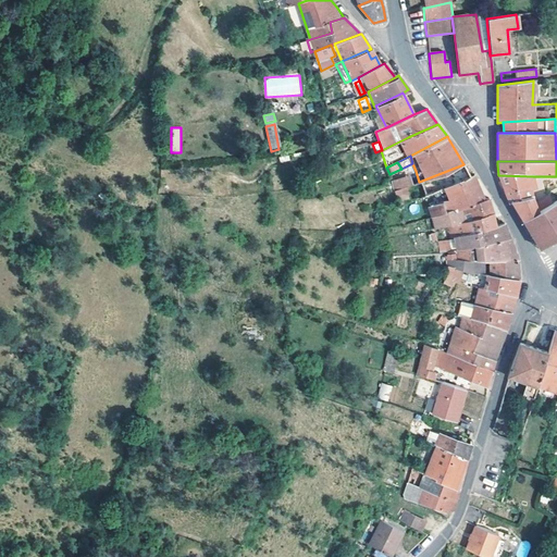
[(443,188),(444,188),(470,176),(465,168),(463,164),(419,182),(424,196),(443,188)]
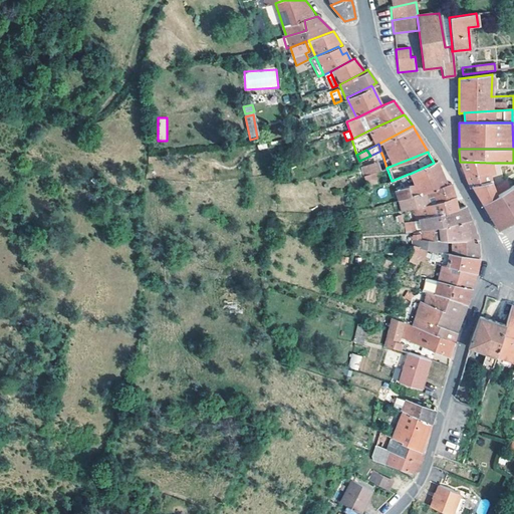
[(380,170),(387,168),(383,158),(361,167),(364,176),(373,173),(380,170)]
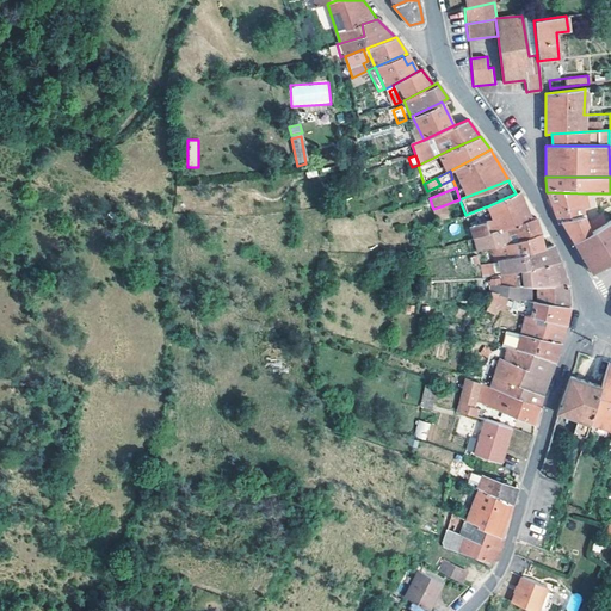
[(474,238),(530,217),(528,213),(518,192),(516,193),(487,207),(492,217),(470,226),(474,238)]
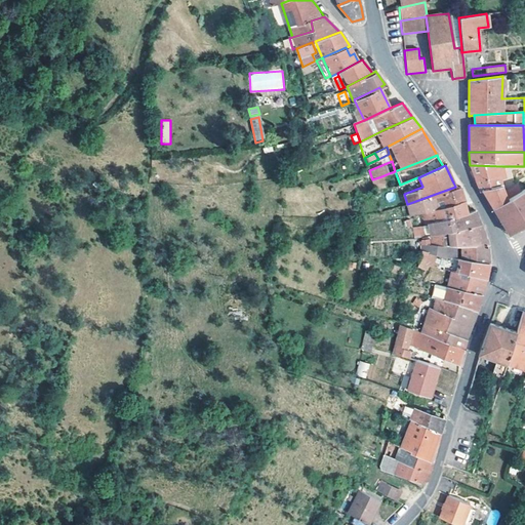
[(505,178),(502,166),(470,165),(479,192),(483,191),(502,186),(499,178),(505,178)]
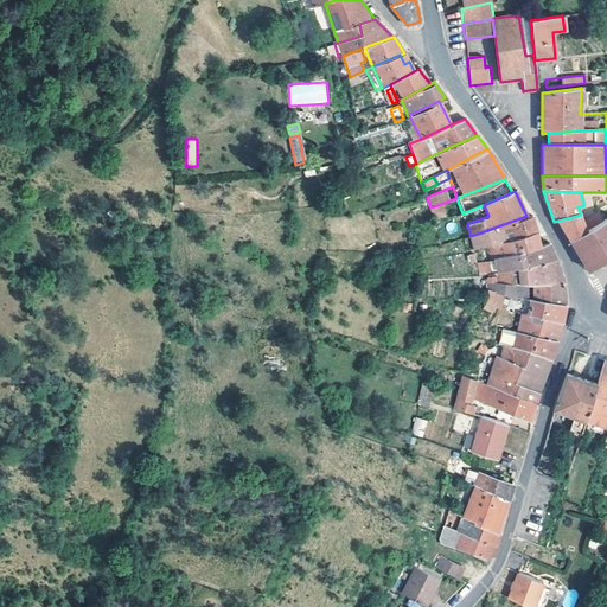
[(455,216),(462,213),(457,198),(449,200),(455,216)]
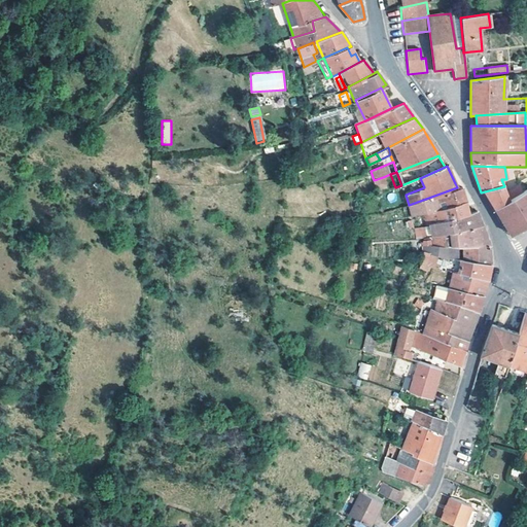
[(387,190),(383,177),(374,180),(377,194),(387,190)]
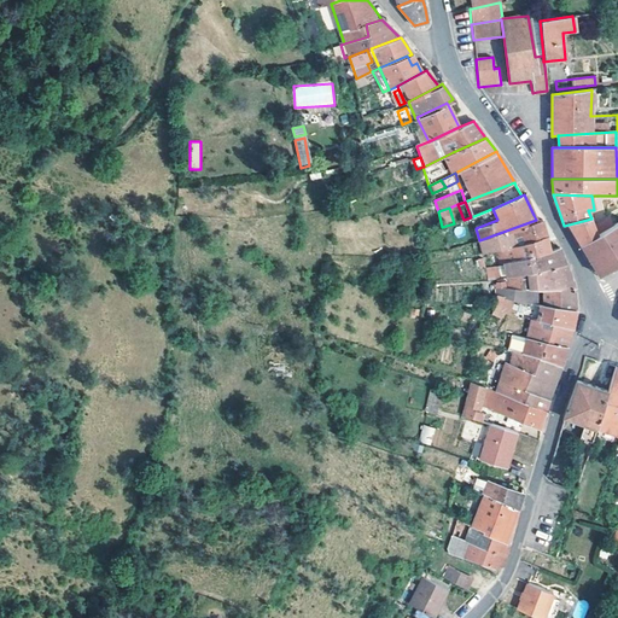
[(499,249),(544,235),(543,231),(540,220),(536,220),(479,240),(484,252),(496,250),(499,249)]
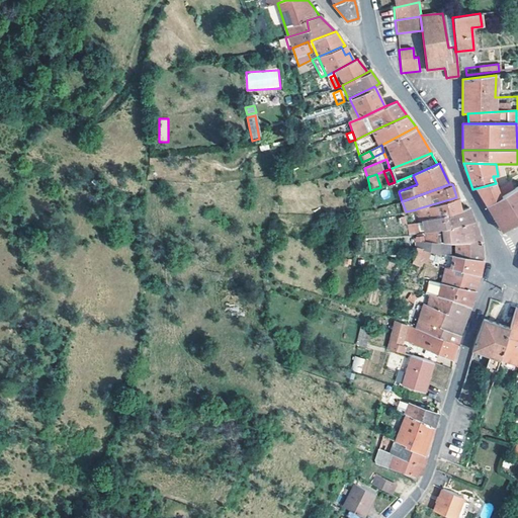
[(500,194),(501,196),(514,188),(512,185),(507,188),(507,189),(500,194)]
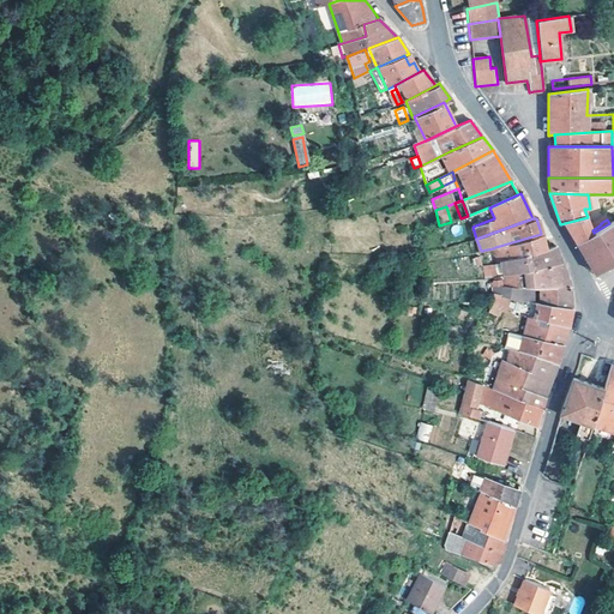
[(594,233),(593,230),(589,221),(567,227),(572,236),(577,244),(594,233)]
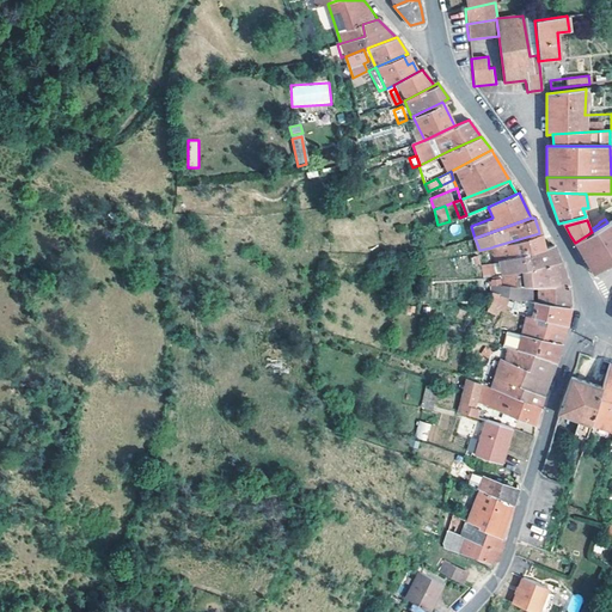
[(611,220),(607,222),(592,232),(575,243),(583,257),(592,270),(594,274),(611,262),(611,220)]
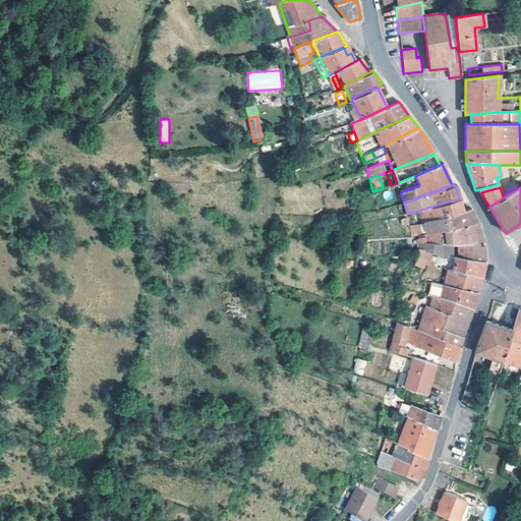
[(418,223),(463,211),(460,201),(459,198),(420,210),(418,211),(420,215),(415,217),(416,223),(417,223),(418,223)]
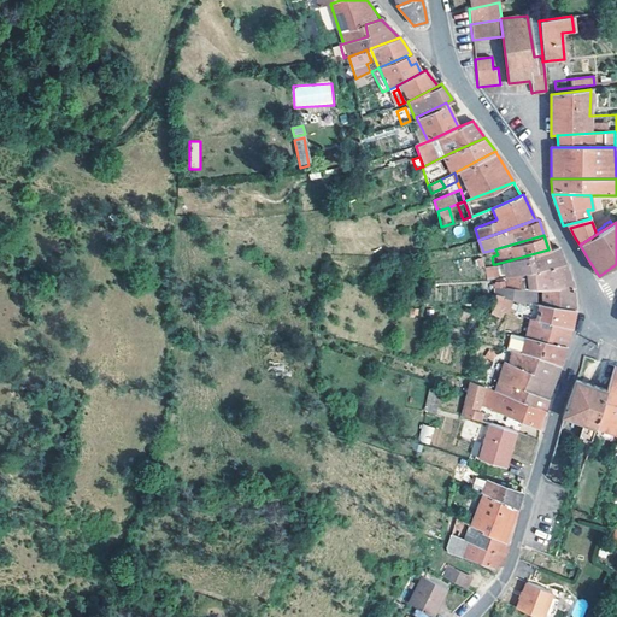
[(506,277),(564,264),(559,251),(558,247),(548,250),(495,264),(498,271),(491,274),(492,280),(506,277)]
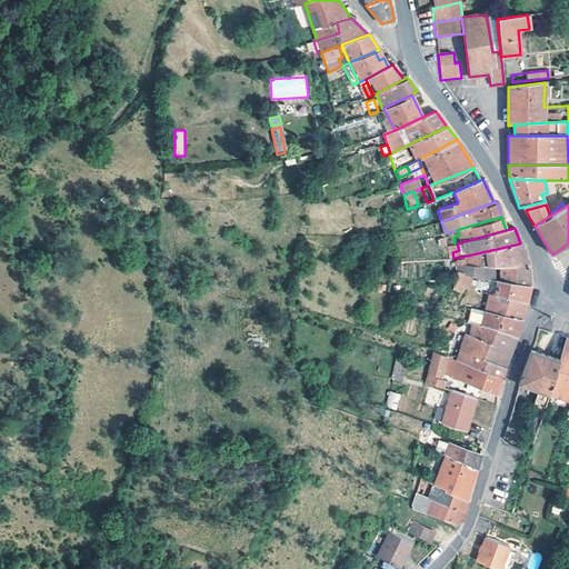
[(500,262),(529,266),(529,265),(525,255),(520,243),(467,256),(468,265),(500,262)]
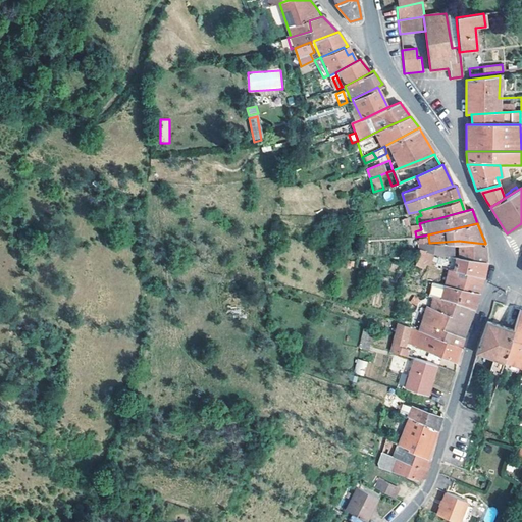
[(419,249),(485,260),(485,258),(485,256),(485,244),(459,241),(429,243),(419,244),(419,249)]
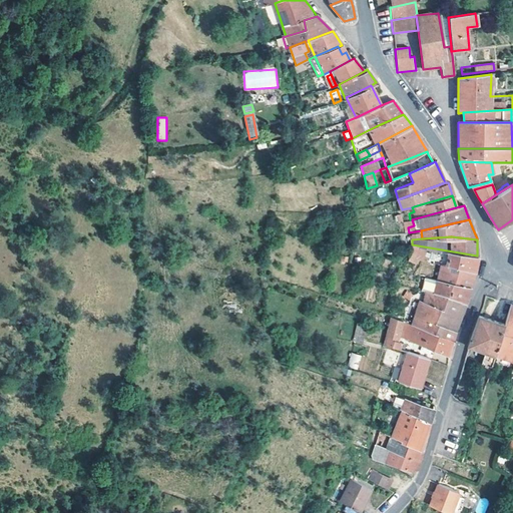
[(458,270),(475,273),(477,259),(477,255),(412,244),(410,257),(409,263),(419,264),(421,263),(441,267),(446,268),(458,270)]
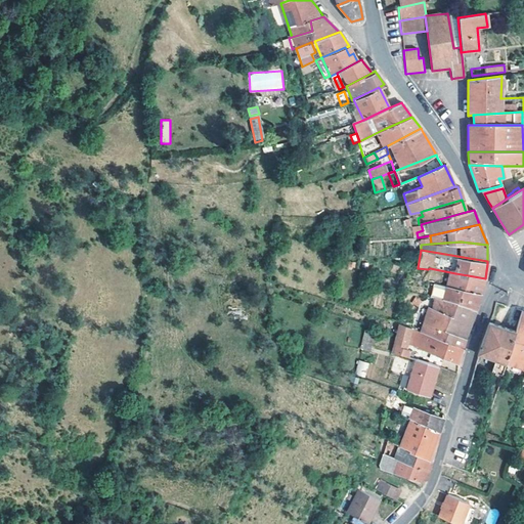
[(447,288),(480,295),(484,280),(485,278),(468,275),(467,279),(455,276),(455,273),(450,272),(448,281),(447,288)]
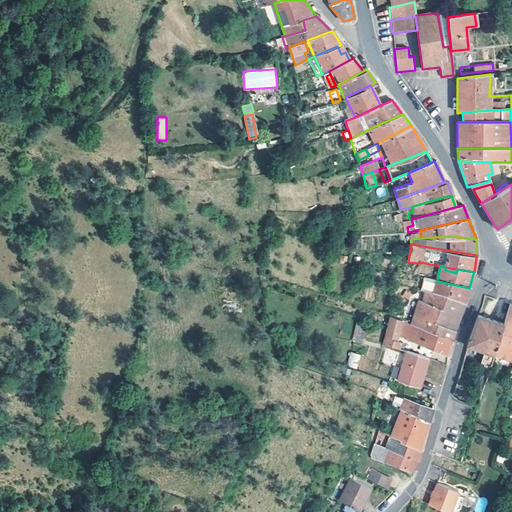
[(423,284),(435,287),(437,281),(428,279),(424,278),(423,284)]
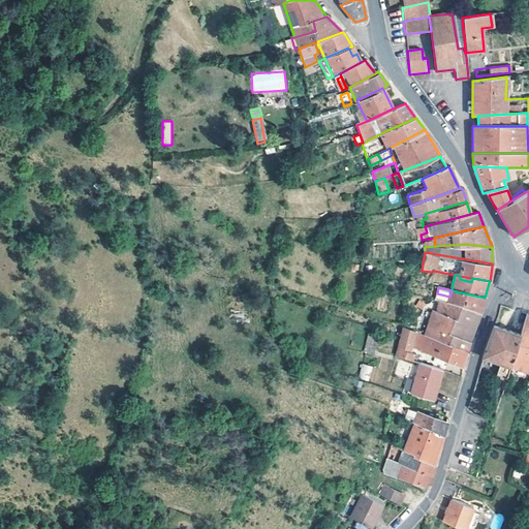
[(448,303),(479,313),(480,310),(484,301),(485,298),(452,290),(449,297),(448,303)]
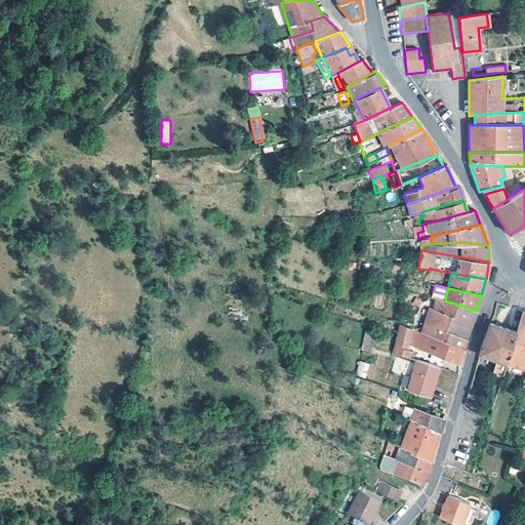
[(426,323),(466,339),(468,335),(476,311),(445,300),(443,309),(446,314),(430,308),(426,323)]
